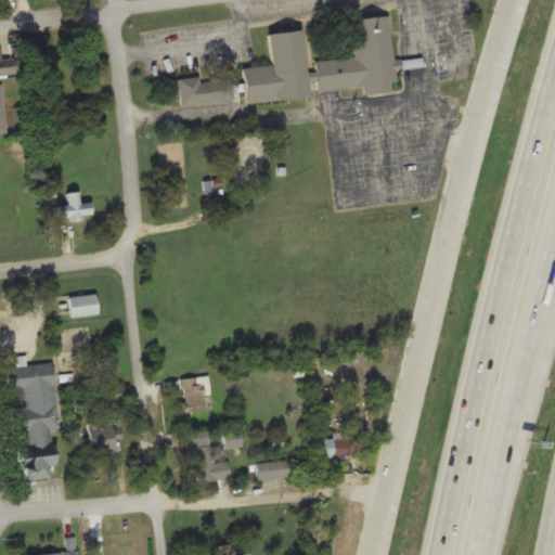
[(244,102),(308,94),(307,90),(360,84),(361,93),(394,90),(391,71),(422,67),(421,57),(392,61),(387,14),(348,18),(351,56),(312,61),(313,72),(304,73),(298,28),(266,31),(269,64),(240,67),(244,102)]
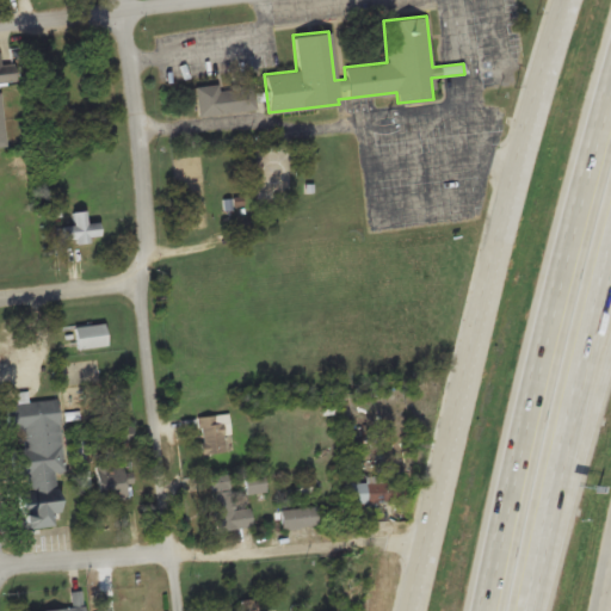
[(0,66),(0,82),(13,82),(13,66),(0,66)]
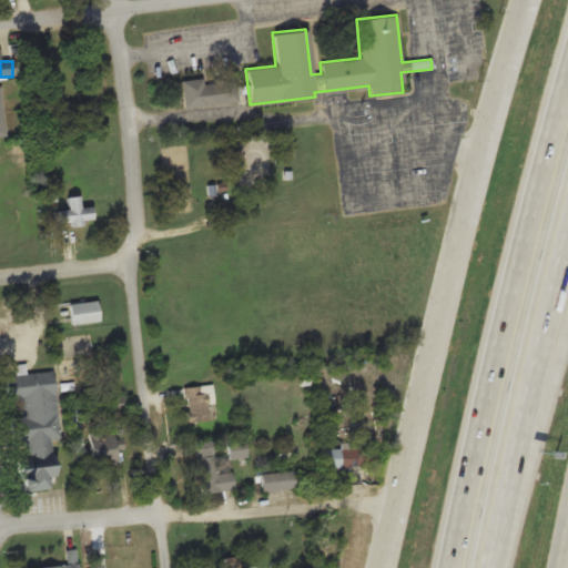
[(235,77),(181,82),(184,108),(237,103),(235,77)]
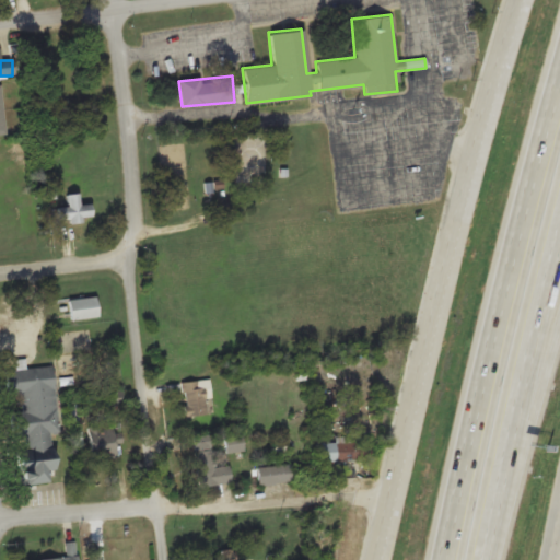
[(57,222),(92,217),(90,202),(79,203),(78,191),(63,194),(66,203),(55,205),(57,222)]
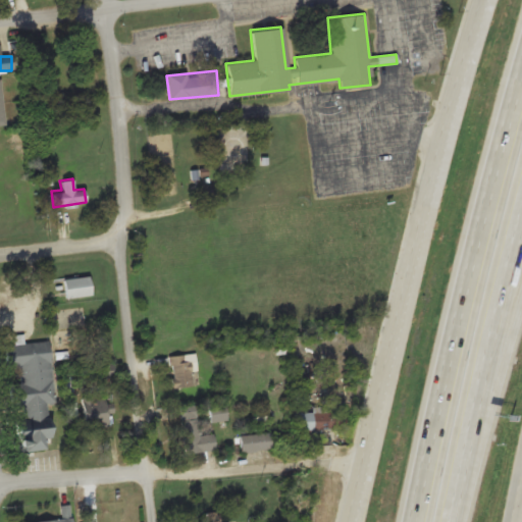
[(64,298),(91,295),(89,276),(62,278),(64,298)]
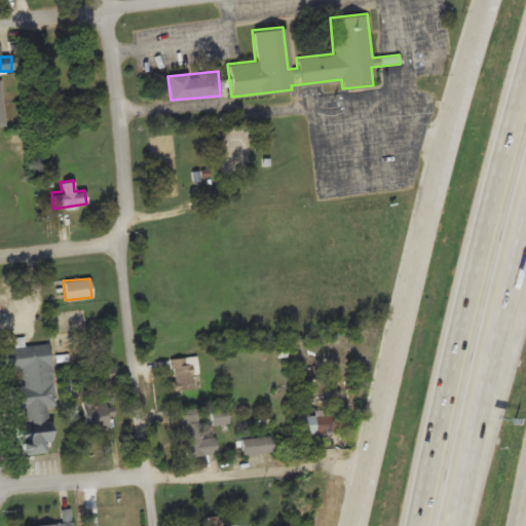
[(48,343),(23,345),(23,342),(15,343),(16,347),(4,347),(6,369),(20,368),(21,386),(9,387),(11,411),(23,410),(24,423),(20,423),(22,454),(49,452),(45,406),(53,405),(48,343)]
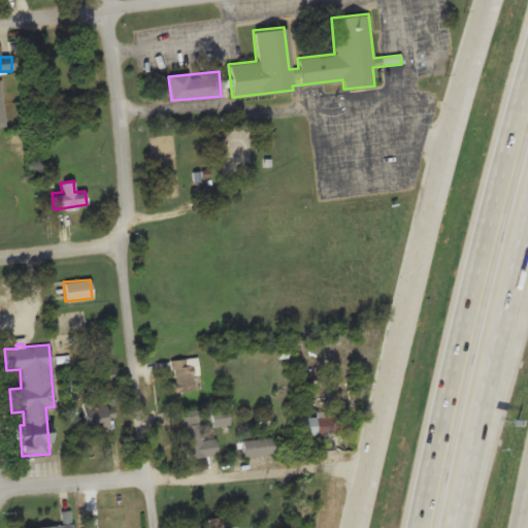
[(195,391),(193,374),(199,373),(197,357),(170,360),(174,393),(195,391)]
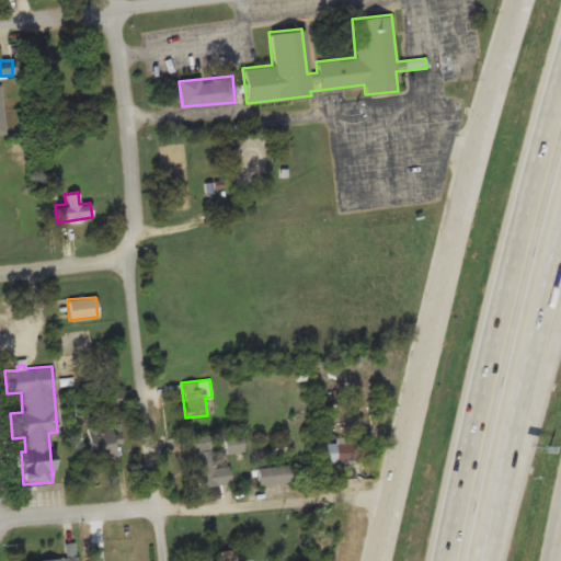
[(115,457),(111,422),(87,425),(92,460),(115,457)]
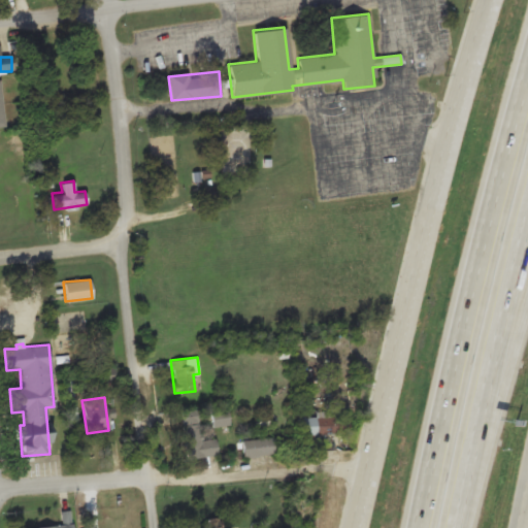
[(186,458),(218,456),(216,438),(200,439),(198,409),(182,411),(186,458)]
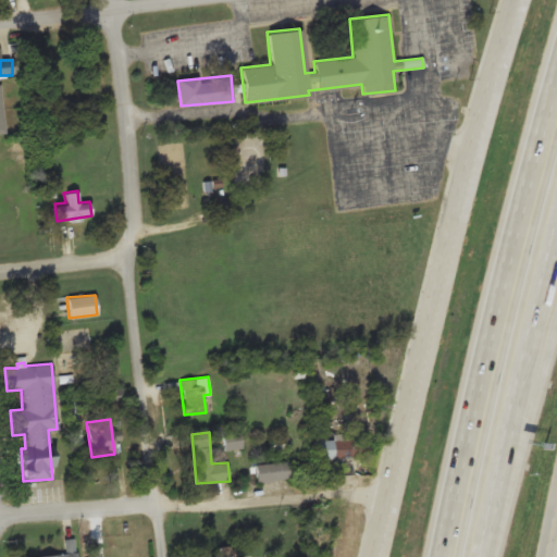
[(224,449),(242,447),(239,432),(223,434),(224,449)]
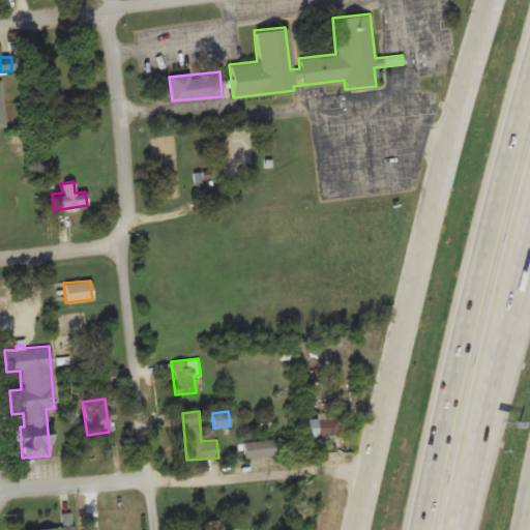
[(303,418),(303,437),(344,437),(344,418),(303,418)]
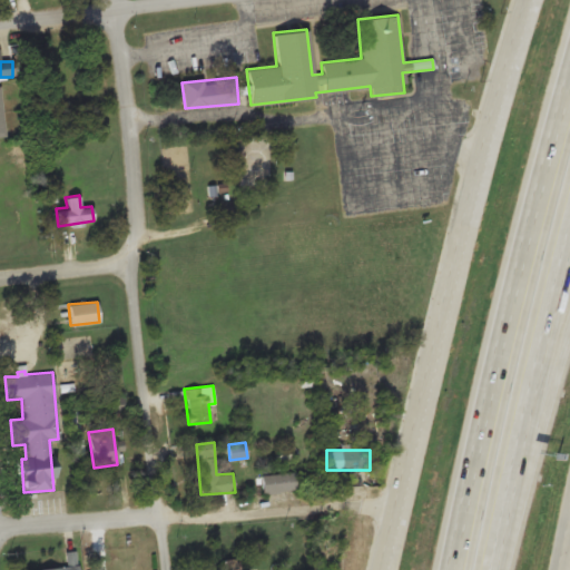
[(262,474),(263,493),(298,490),(297,472),(262,474)]
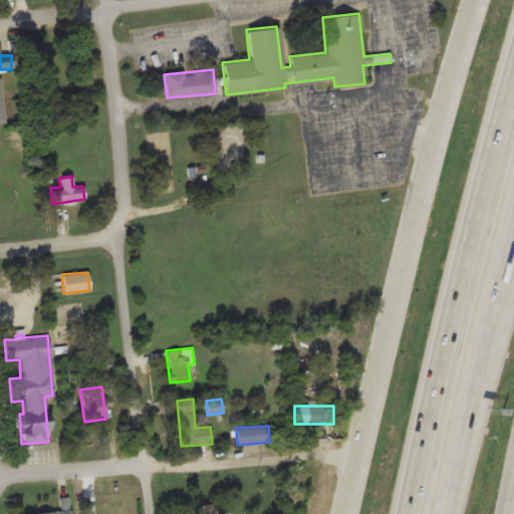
[(324,513),(327,481),(310,480),(308,503),(304,503),(303,513),(324,513)]
